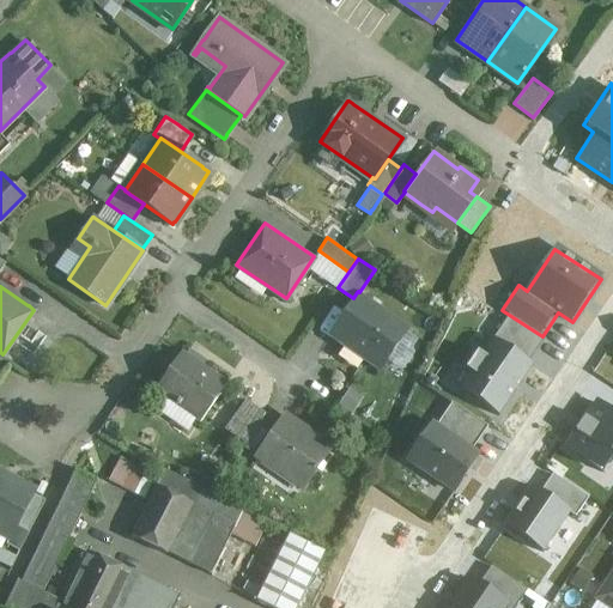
[(329,333),(356,352),(378,368),(407,327),(358,292),(329,333)]
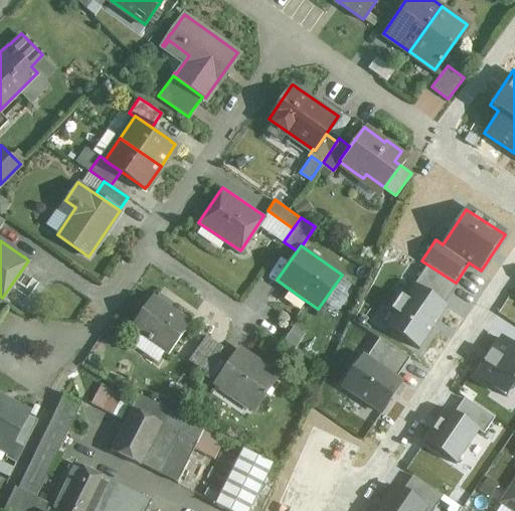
[(373,312),(418,341),(456,283),(421,261),(408,281),(397,274),(373,312)]
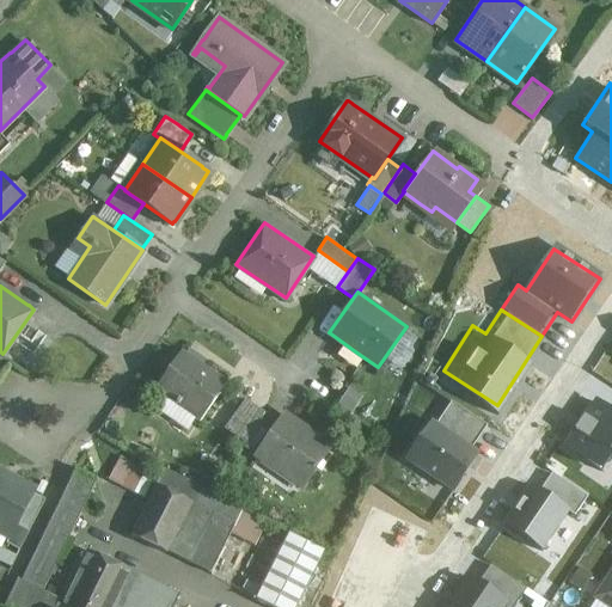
[(405,329),(390,357),(403,365),(418,335),(405,329)]
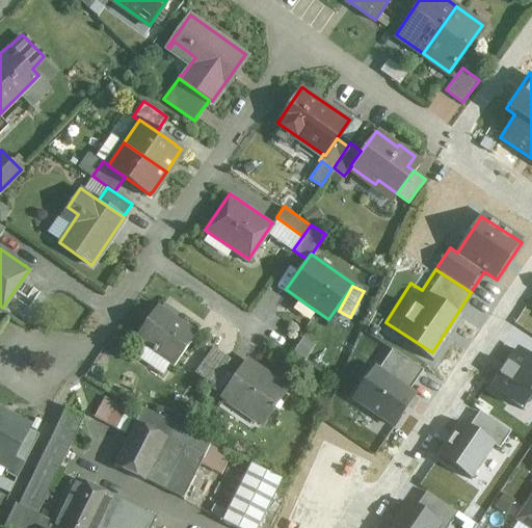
[(196,330),(161,305),(158,302),(134,338),(171,364),(173,364),(196,330)]
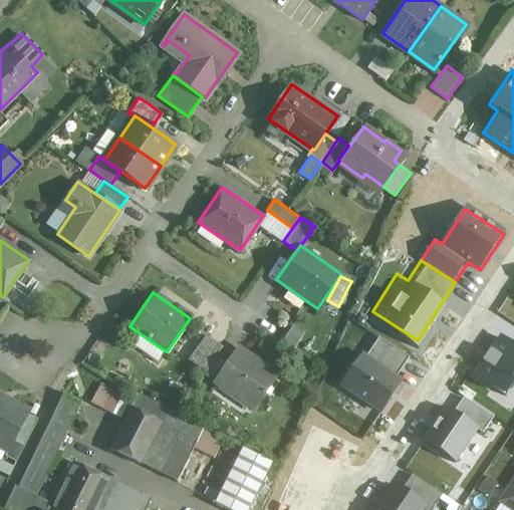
[(189,357),(200,365),(200,366),(204,368),(221,344),(206,333),(189,357)]
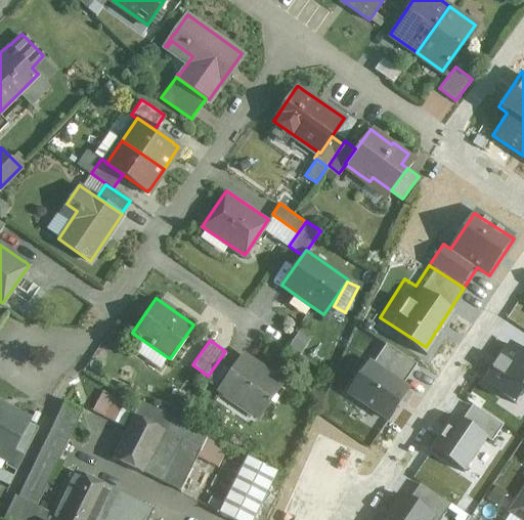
[(523,349),(509,340),(481,381),(515,404),(523,389),(523,349)]
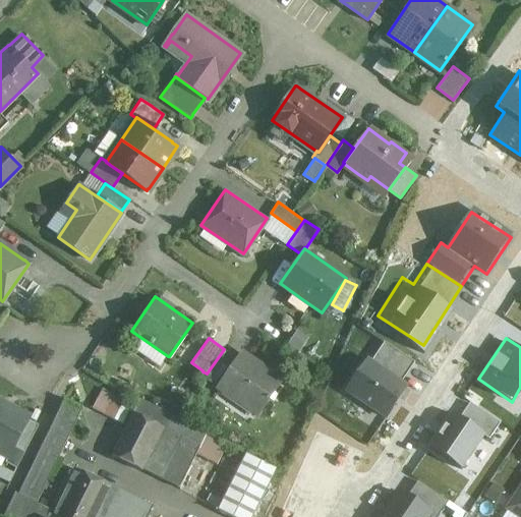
[(366,356),(344,390),(386,417),(408,384),(400,379),(412,360),(383,340),(370,359),(366,356)]
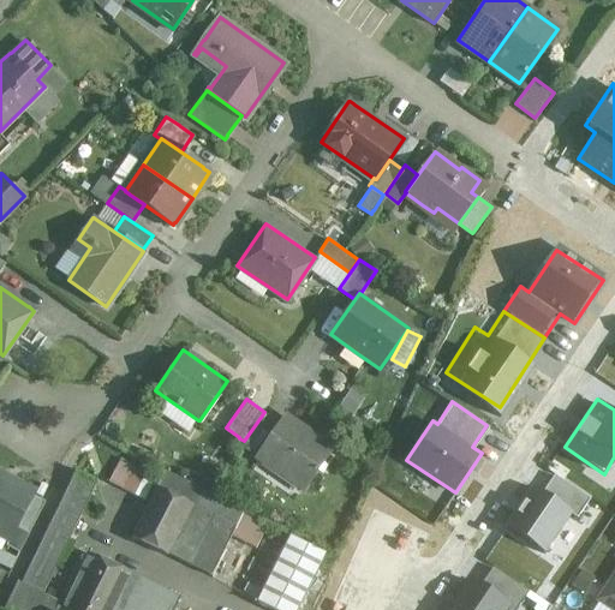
[(304,489),(326,456),(333,446),(286,414),(258,456),(304,489)]
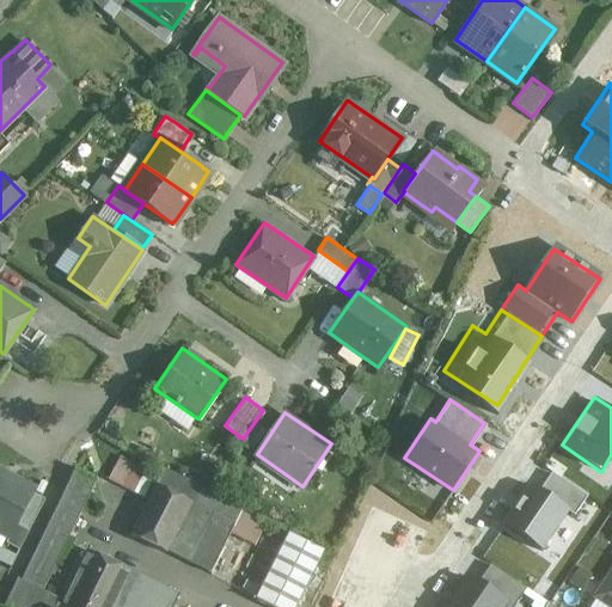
[(258,417),(245,435),(245,436),(239,445),(251,452),(252,451),(257,454),(274,430),(269,427),(269,425),(269,424),(258,417)]
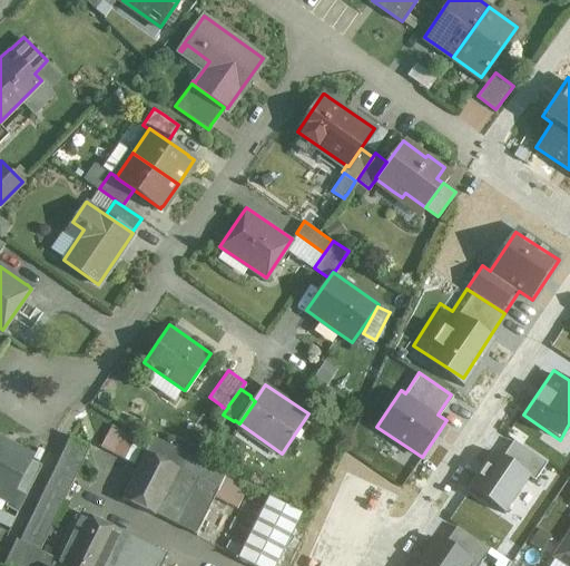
[(111,421),(101,443),(125,456),(136,432),(111,421)]
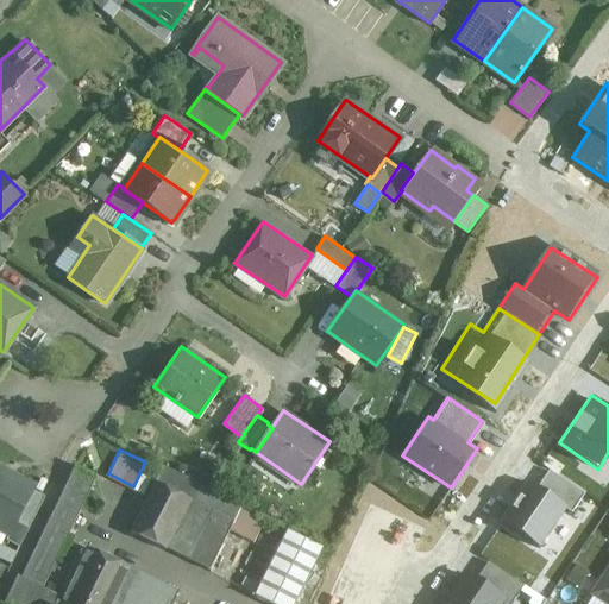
[(42,586),(71,526),(95,476),(75,465),(20,576),(18,576),(2,603),(31,603),(41,586),(42,586)]
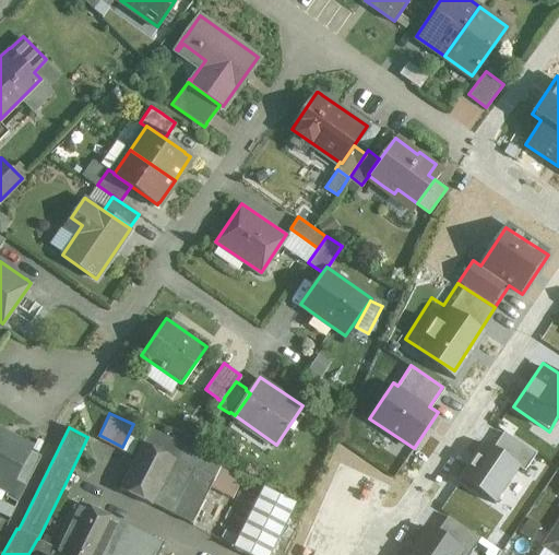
[(178,459),(182,450),(182,449),(183,446),(149,428),(142,441),(178,459)]
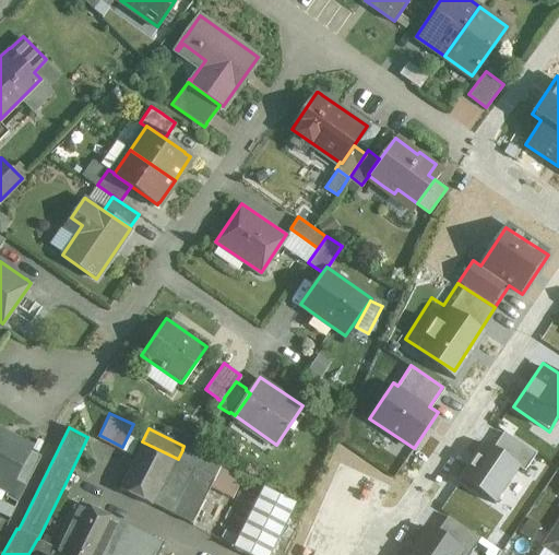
[(503,430),(492,447),(485,441),(461,479),(496,500),(520,464),(525,468),(535,451),(503,430)]
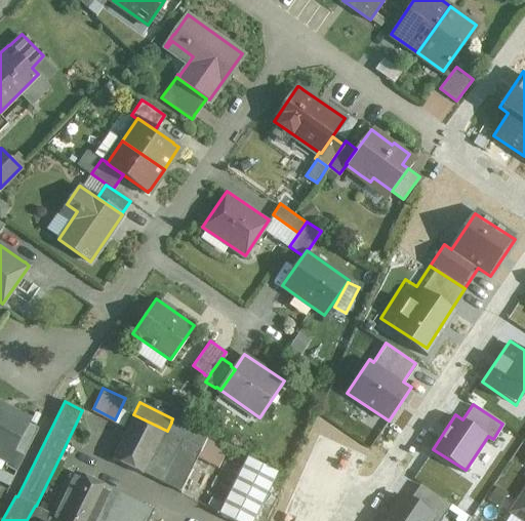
[(9,411),(5,409),(4,409),(0,406),(0,450),(7,454),(8,455),(7,457),(8,457),(29,418),(11,409),(9,411)]
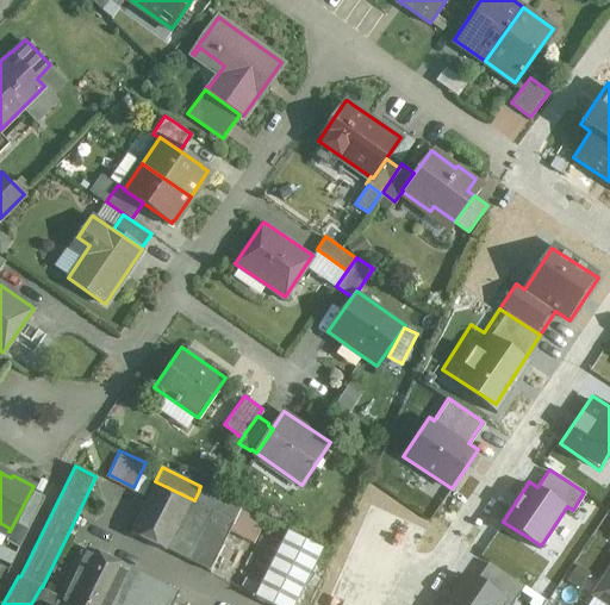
[(190,499),(188,498),(155,481),(131,530),(166,547),(190,499)]
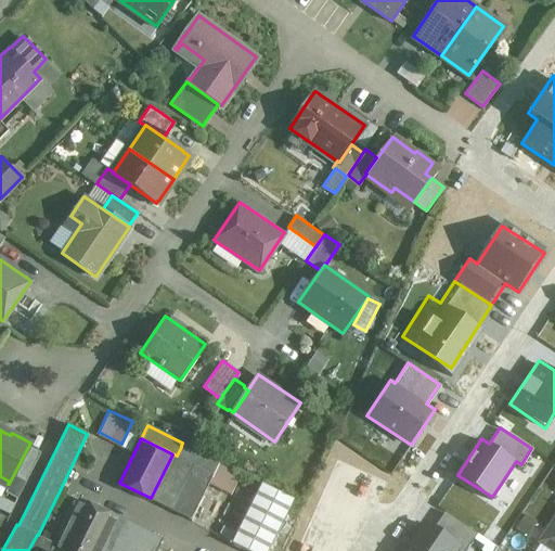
[(177,456),(208,472),(209,472),(211,473),(218,460),(182,444),(177,456)]
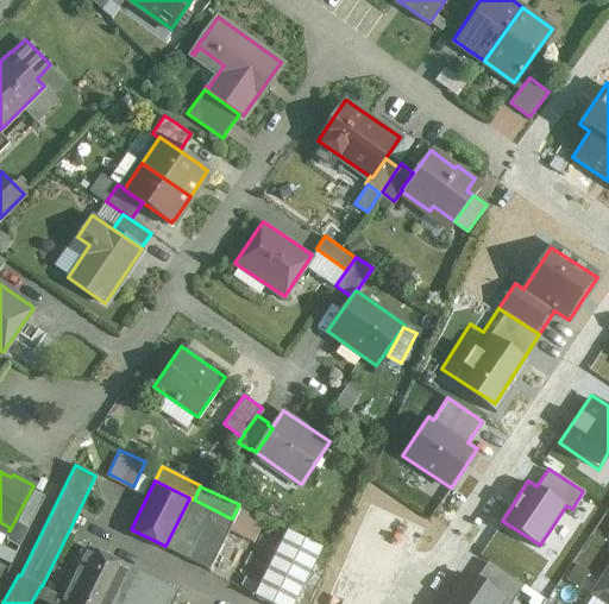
[(44,494),(41,492),(39,491),(32,488),(16,518),(26,524),(27,524),(44,494)]
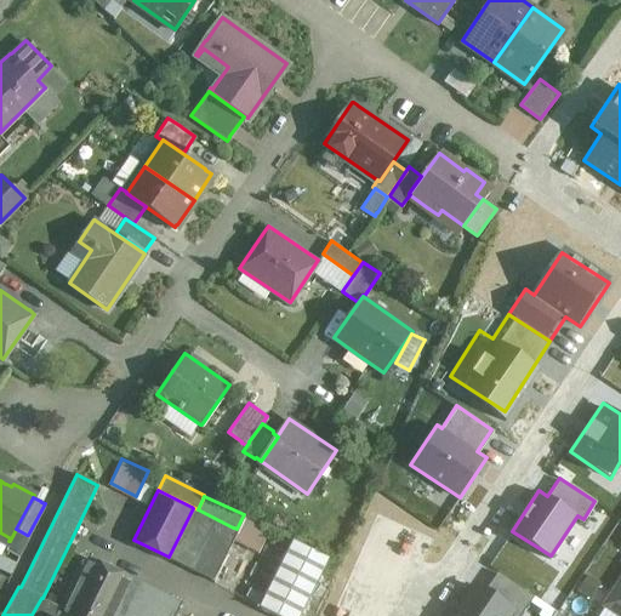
[(194,508),(172,549),(170,557),(192,568),(216,519),(194,508)]
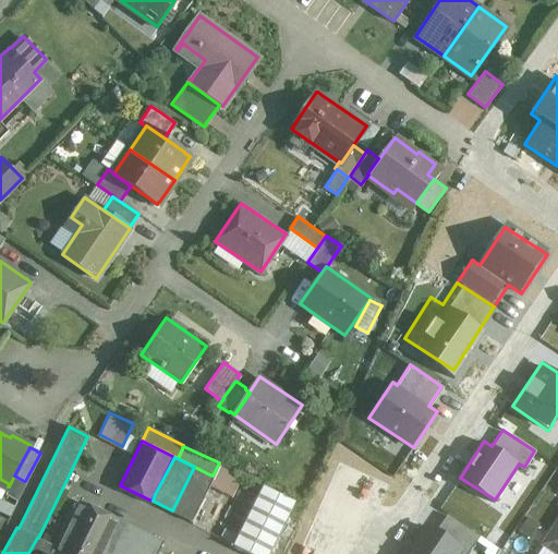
[(241,477),(237,474),(237,473),(218,465),(213,476),(214,477),(209,484),(231,495),(241,477)]
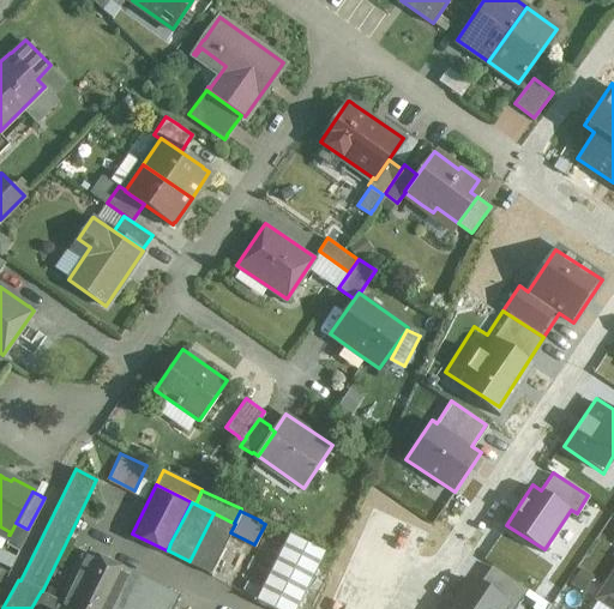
[(214,513),(196,550),(194,550),(190,561),(210,572),(235,524),(214,513)]
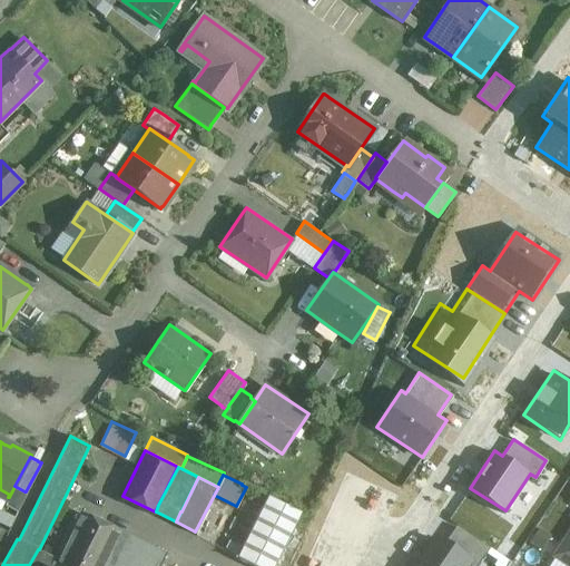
[(258,496),(249,491),(246,490),(242,499),(254,505),(258,496)]
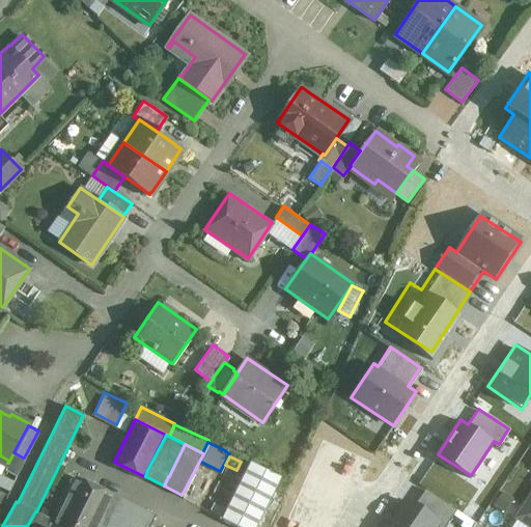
[(239,526),(254,526),(280,476),(250,462),(222,518),(239,526)]
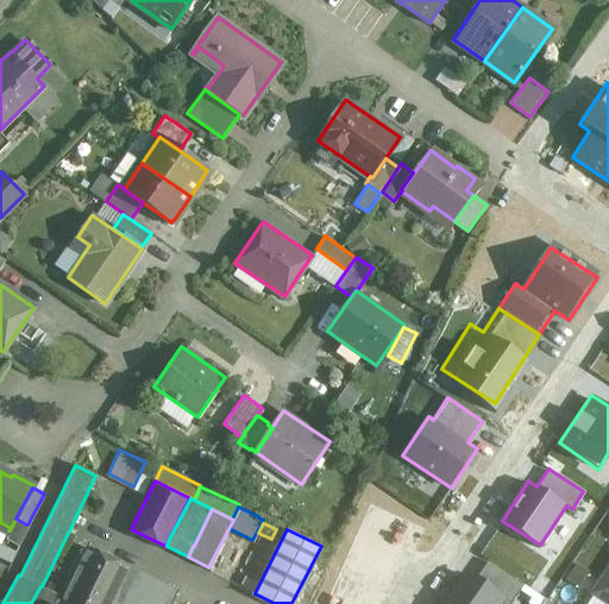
[(58,595),(51,591),(50,591),(41,586),(31,603),(112,603),(130,567),(88,546),(61,602),(56,599),(58,595)]
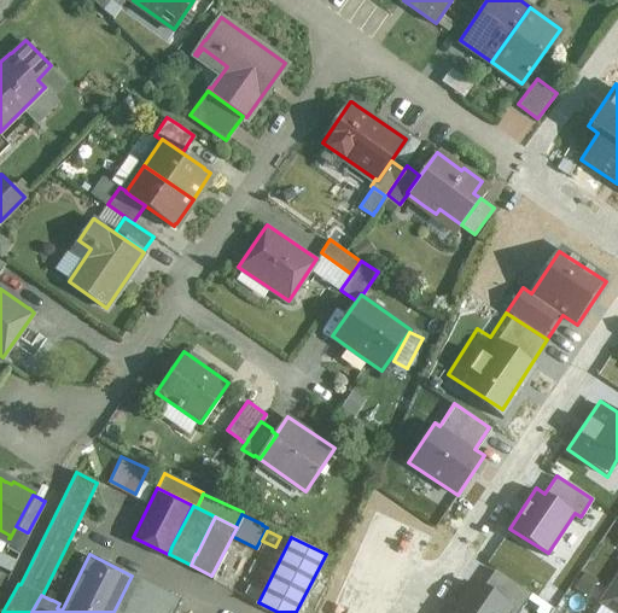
[(617,612),(617,566),(596,599),(617,612)]
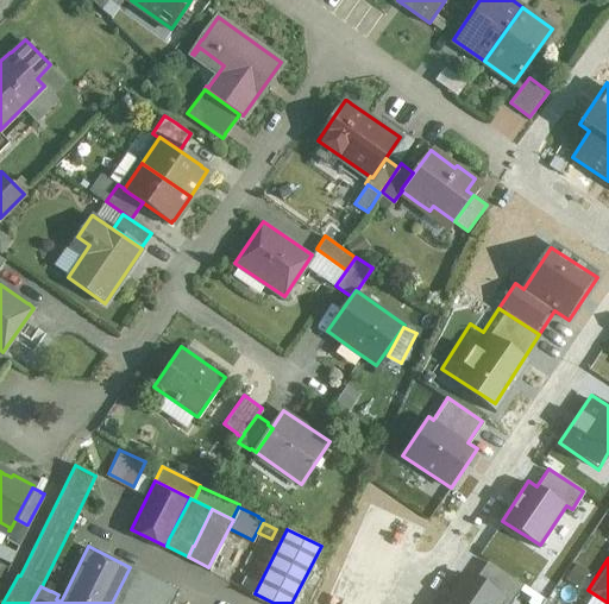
[(488,559),(475,577),(463,570),(439,603),(507,603),(522,582),(488,559)]
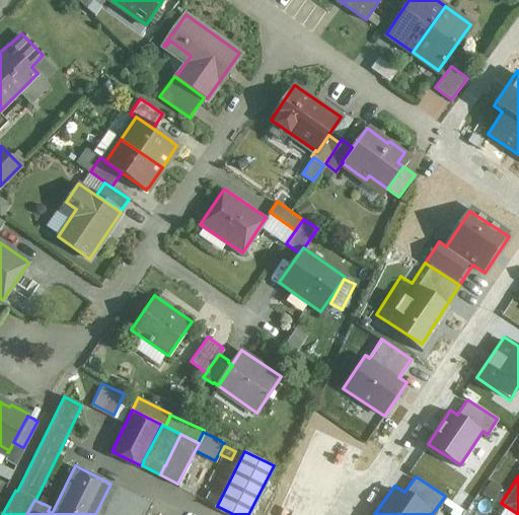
[(145,514),(151,503),(138,496),(109,482),(109,483),(110,484),(95,514),(145,514)]
